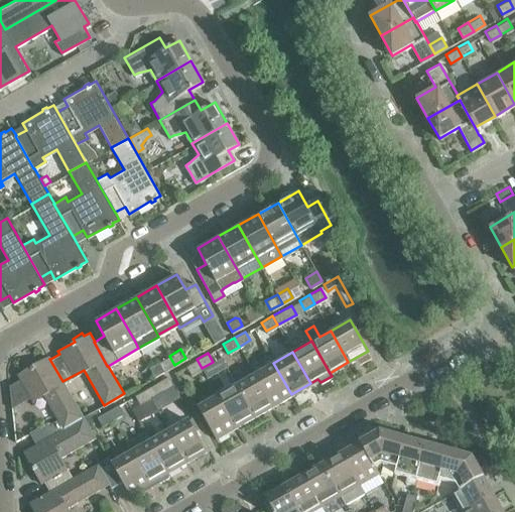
[(35,442),(36,443),(54,433),(53,432),(62,427),(62,428),(83,416),(62,381),(49,359),(50,359),(48,356),(42,359),(41,357),(31,362),(33,365),(17,374),(17,375),(10,379),(16,390),(24,386),(31,399),(42,393),(57,418),(48,423),(47,421),(29,431),(35,442)]
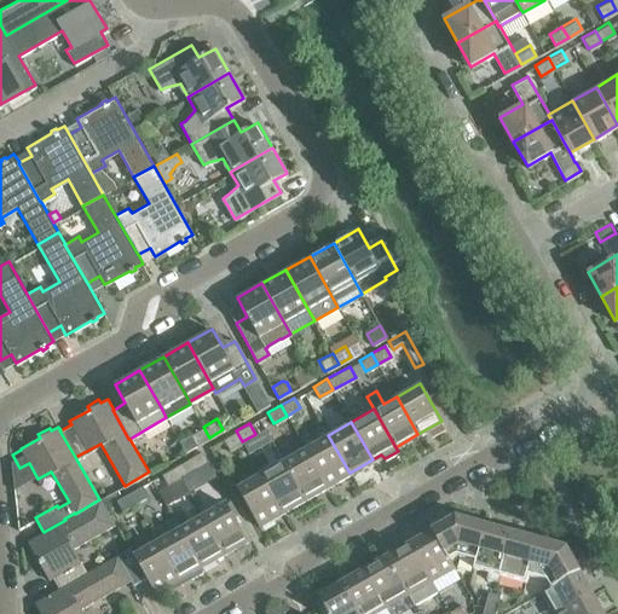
[(196,445),(209,438),(203,427),(190,434),(196,445)]
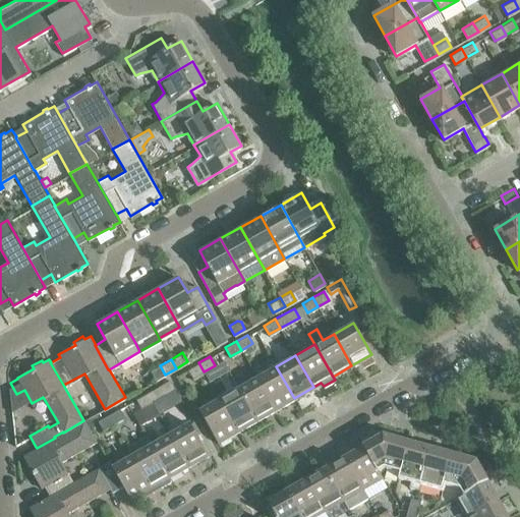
[(192,378),(204,371),(198,362),(187,368),(192,378)]
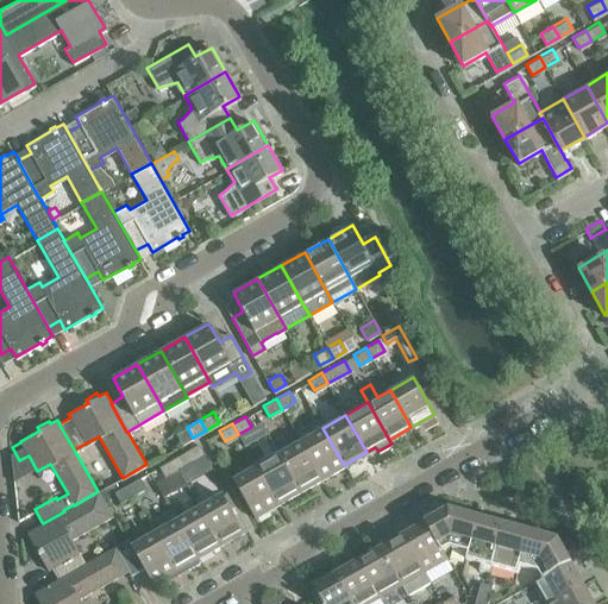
[(301,440),(321,478),(344,465),(323,428),(301,440)]
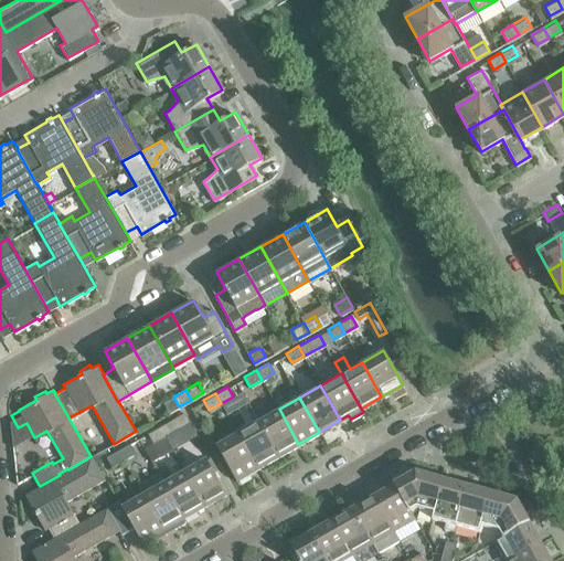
[(298,444),(279,409),(267,415),(261,404),(252,409),(258,421),(278,455),(298,444)]
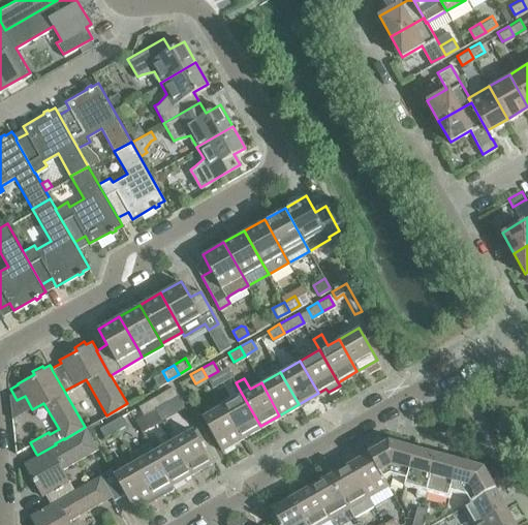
[(154,407),(178,394),(173,384),(149,398),(154,407)]
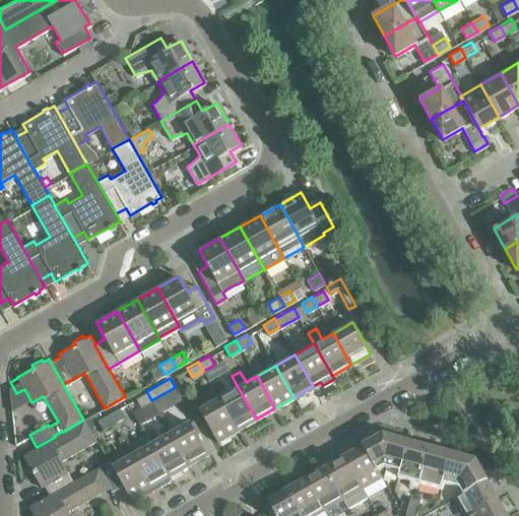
[(238,387),(218,398),(237,430),(256,418),(238,387)]
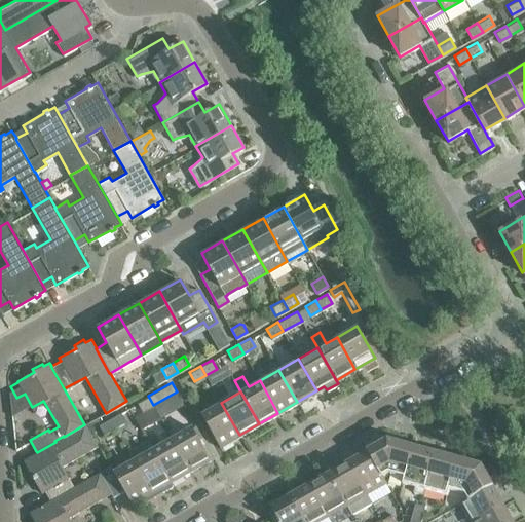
[(142,411),(153,405),(148,396),(137,402),(142,411)]
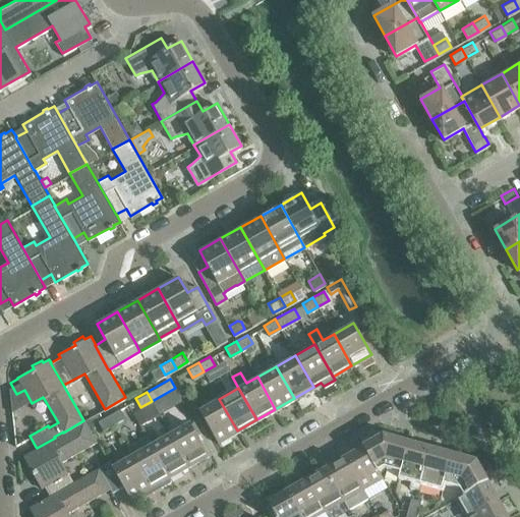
[(199,410),(217,442),(237,431),(219,399),(199,410)]
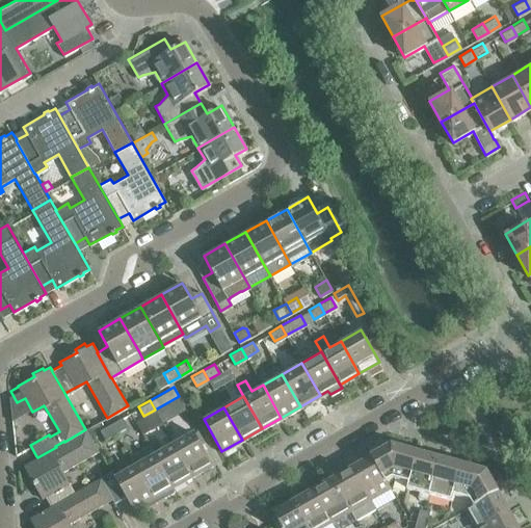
[(115,431),(127,425),(122,416),(110,423),(115,431)]
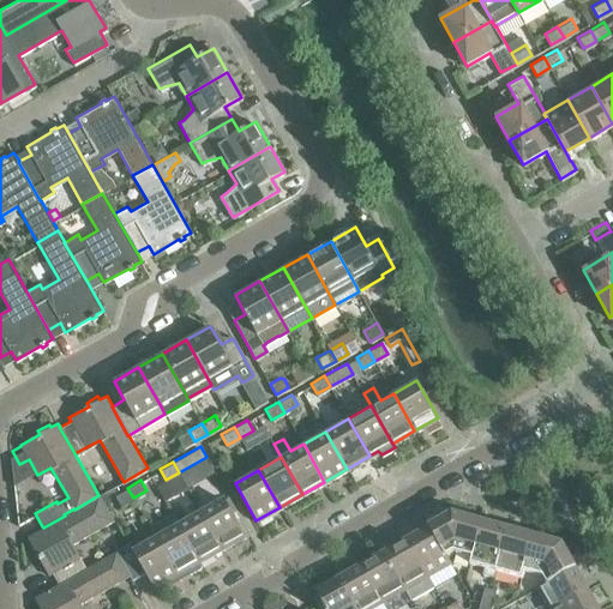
[(120,506),(133,498),(127,488),(114,495),(120,506)]
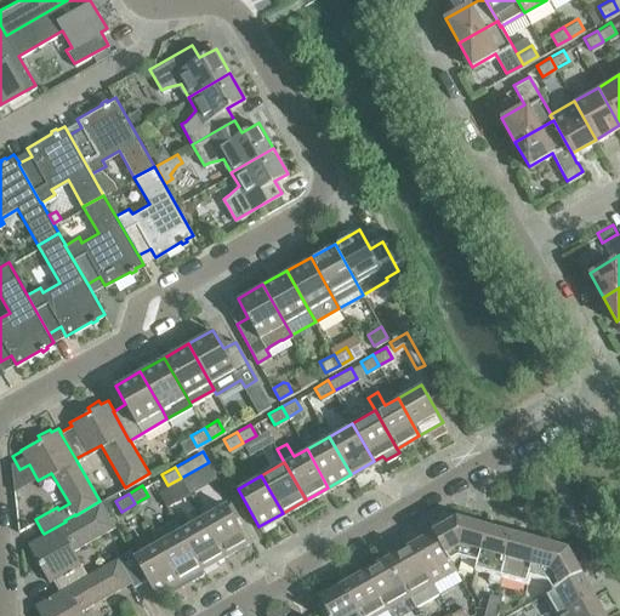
[(85,575),(85,574),(70,548),(113,525),(100,501),(75,515),(75,514),(64,520),(66,522),(44,534),(43,532),(27,542),(30,548),(28,551),(34,562),(38,560),(49,580),(52,577),(58,589),(60,589),(85,575)]
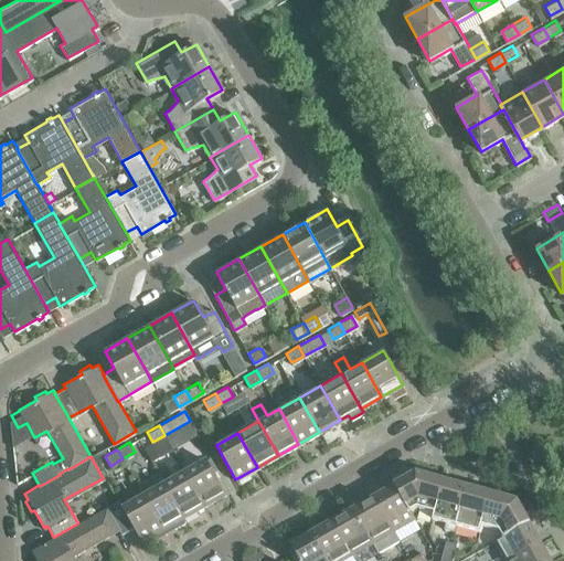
[(205,458),(184,470),(204,505),(225,493),(213,470),(216,468),(210,457),(206,459),(205,458)]
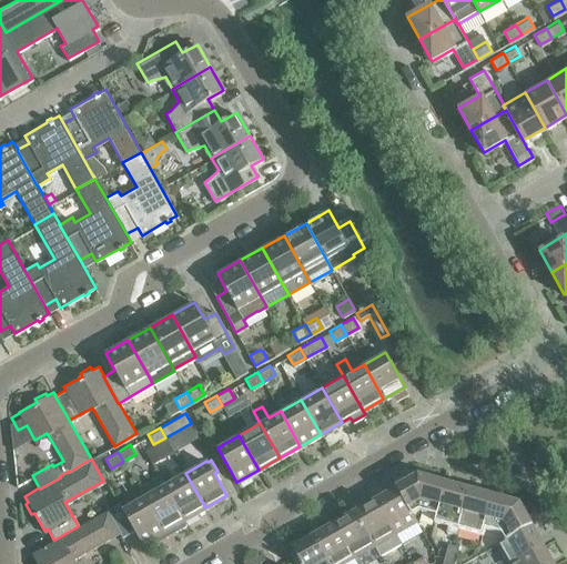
[(158,473),(164,484),(184,520),(205,507),(185,473),(174,480),(168,467),(158,473)]
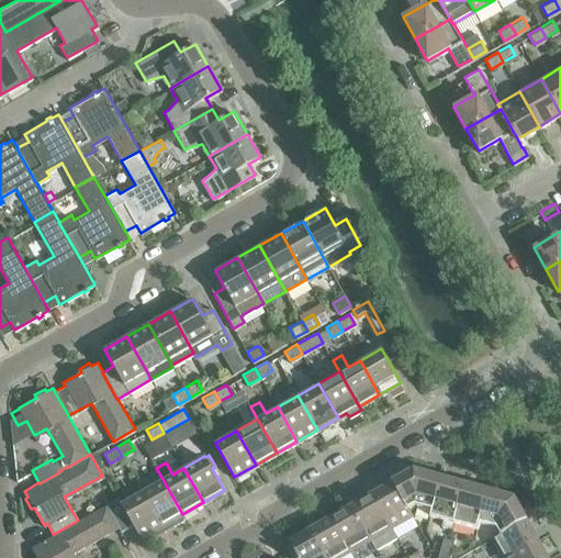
[(392,480),(406,506),(407,506),(414,503),(430,508),(432,508),(440,476),(413,469),(392,480)]
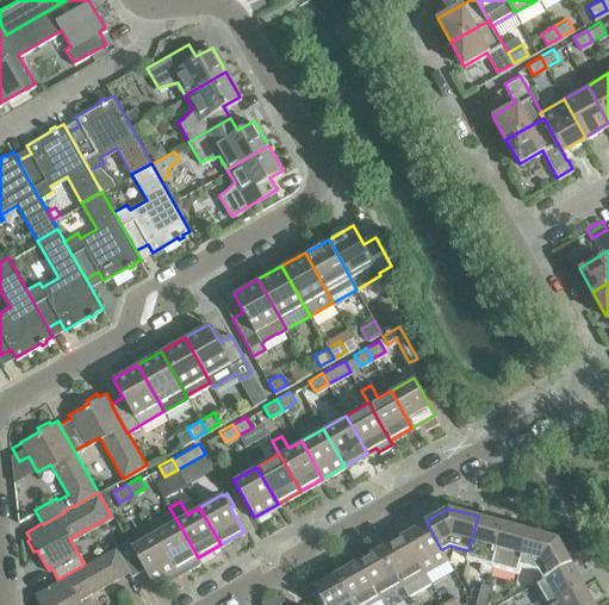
[(465,557),(491,565),(503,523),(478,516),(468,550),(467,550),(465,557)]
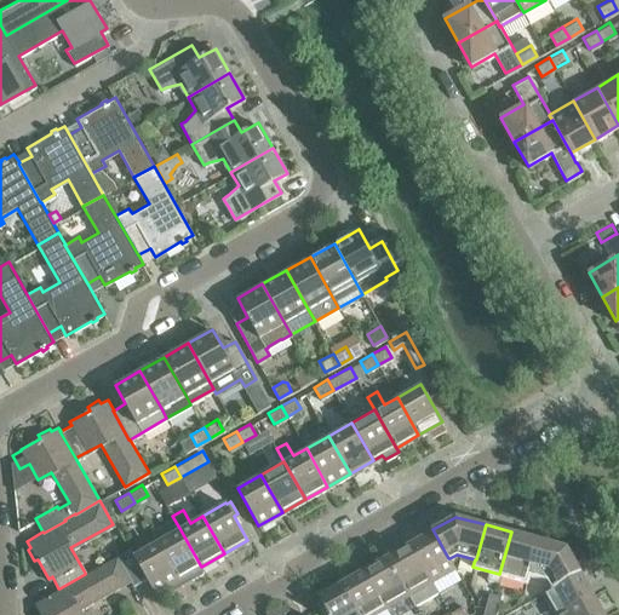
[(179,528),(156,541),(178,580),(187,575),(188,578),(191,578),(201,572),(202,569),(201,567),(179,528)]
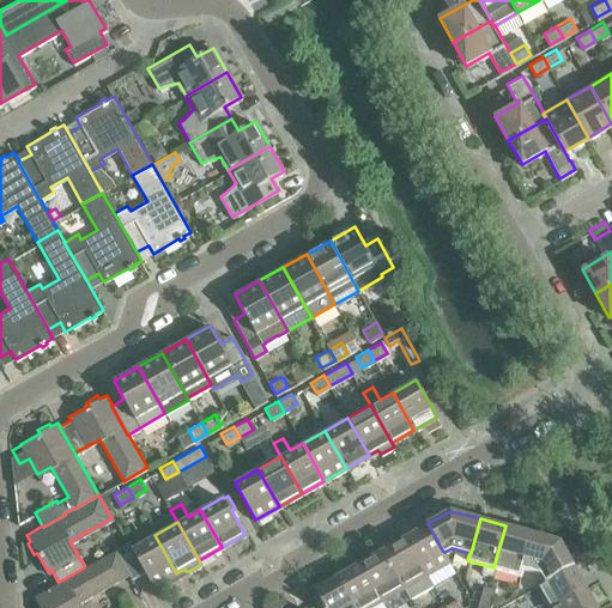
[(426,573),(449,560),(444,552),(443,552),(428,523),(405,536),(426,573)]
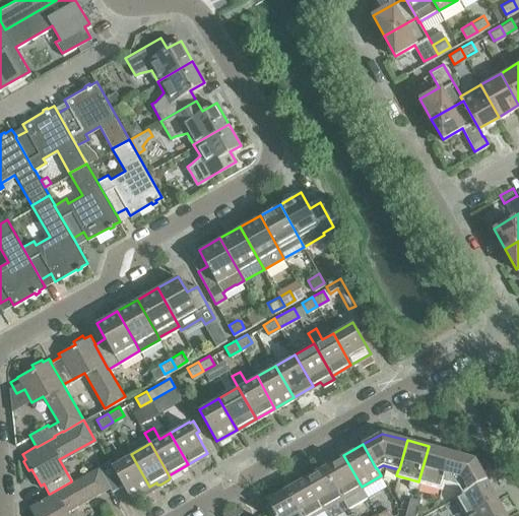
[(449,452),(429,446),(418,481),(441,488),(443,481),(441,481),(449,452)]
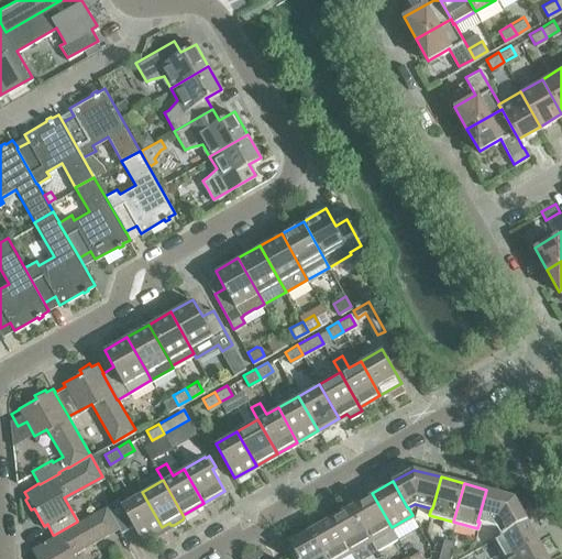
[(486,490),(477,522),(480,522),(496,526),(499,533),(526,518),(514,497),(486,490)]
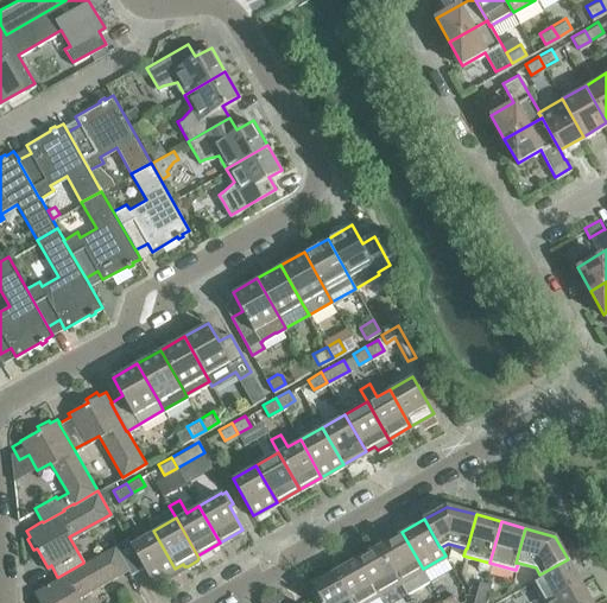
[(114,545),(128,567),(131,573),(143,566),(152,582),(153,581),(156,583),(158,583),(168,578),(169,576),(166,572),(175,569),(153,531),(131,544),(127,538),(114,545)]
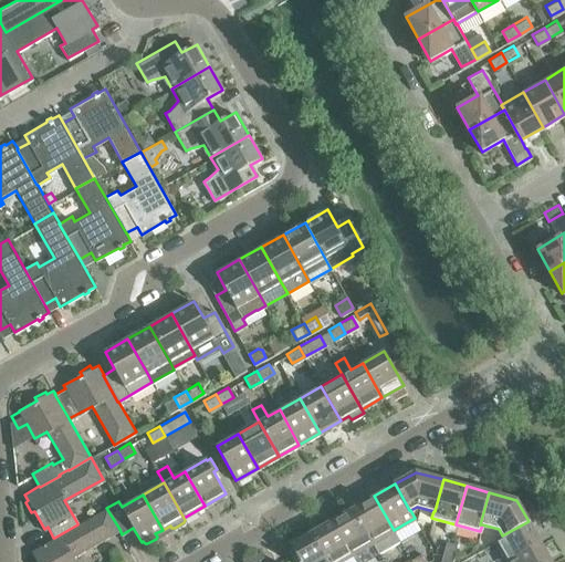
[(373,542),(378,552),(399,540),(394,530),(374,496),(353,508),(373,542)]
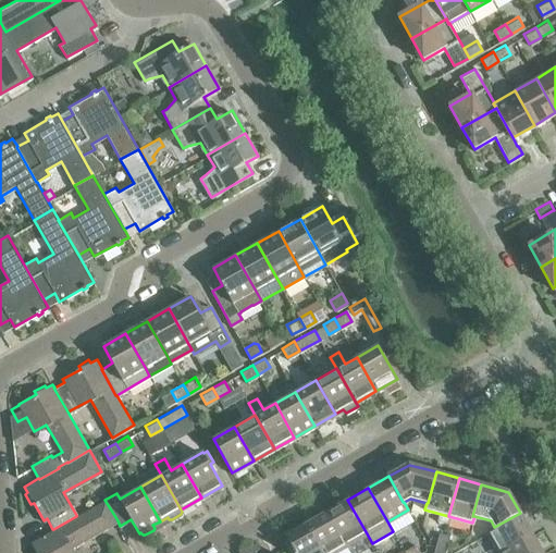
[(104,500),(76,515),(76,516),(53,529),(52,529),(32,541),(37,552),(74,552),(71,548),(118,520),(104,500)]
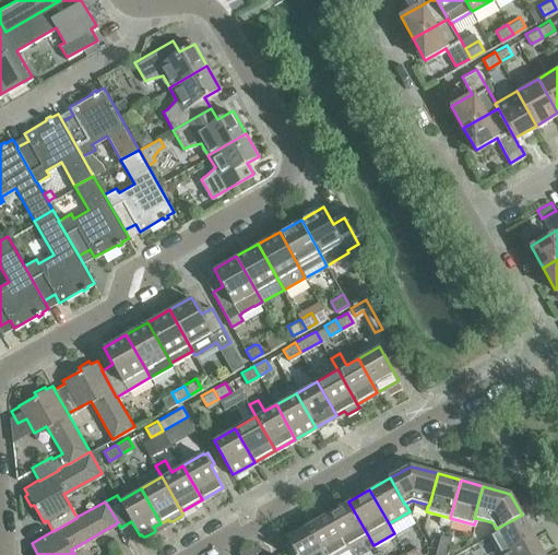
[(347,547),(368,535),(348,502),(329,514),(347,547)]
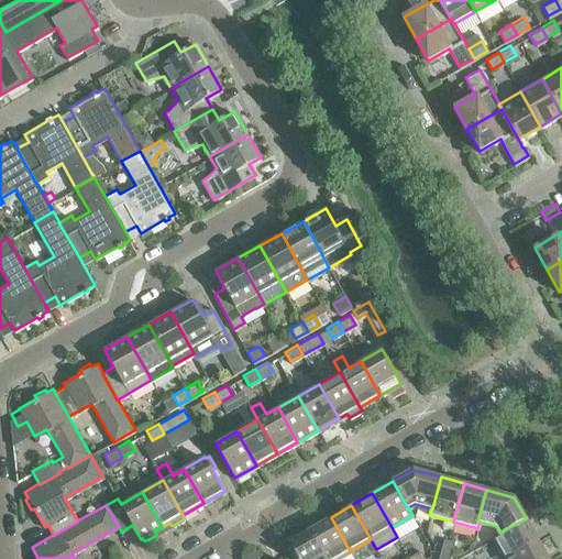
[(331,517),(310,528),(327,558),(339,558),(350,551),(331,517)]
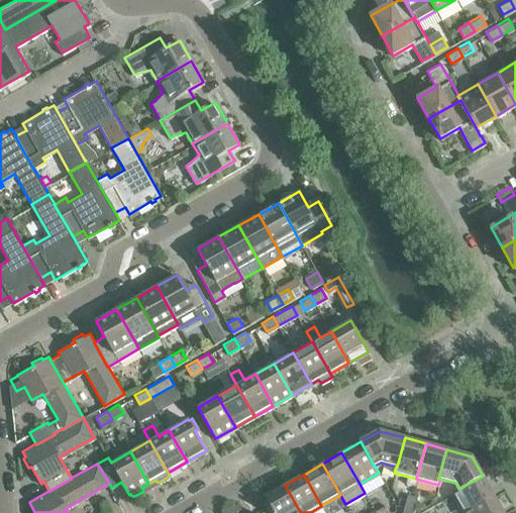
[(450,493),(462,512),(494,495),(483,476),(458,489),(450,493)]
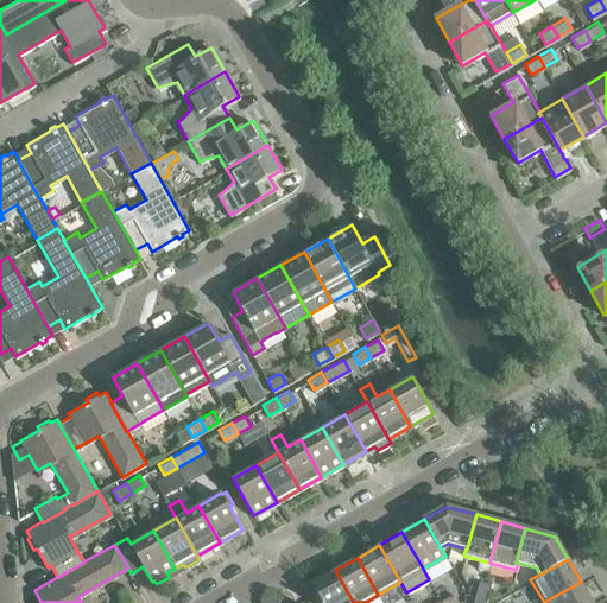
[(320,602),(321,602),(322,602),(353,602),(335,570),(327,575),(324,571),(309,579),(314,588),(311,589),(320,602)]
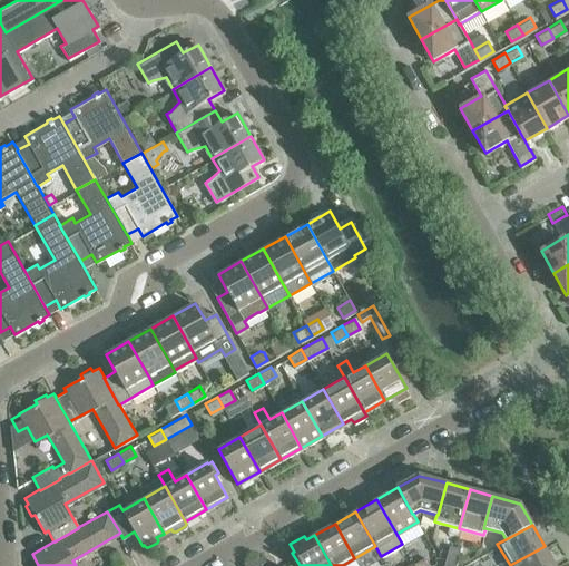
[(455,560),(460,547),(449,544),(445,557),(455,560)]
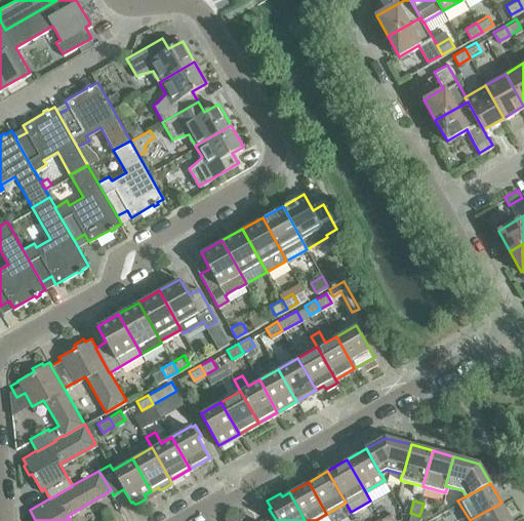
[(470,520),(469,520),(512,520),(501,503),(470,520)]
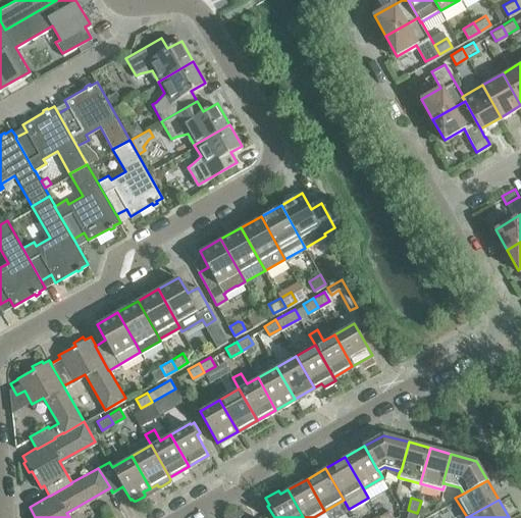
[(241,517),(237,509),(231,512),(233,517),(241,517)]
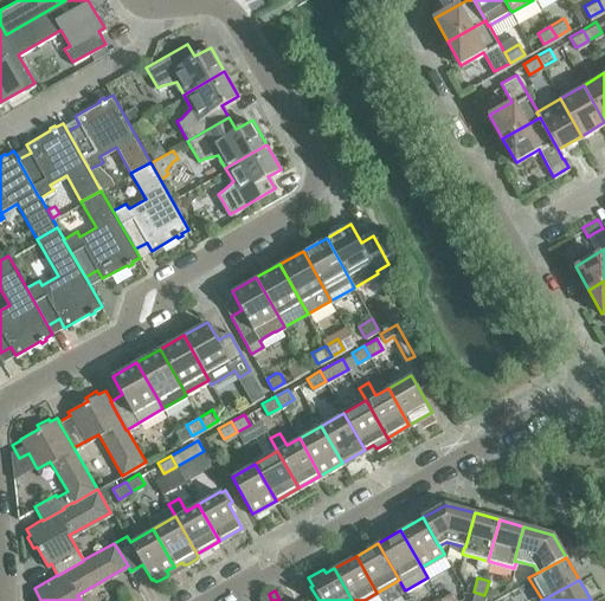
[(441,600),(457,600),(458,600),(452,590),(439,598),(441,600)]
